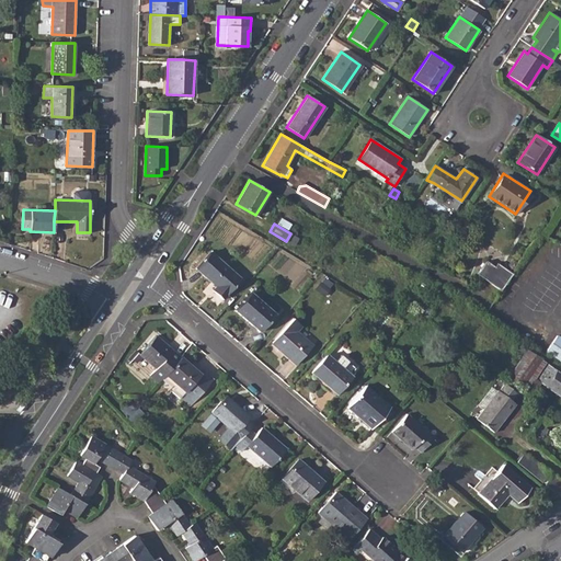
[(455,237),(446,250),(454,254),(458,248),(461,242),(455,237)]
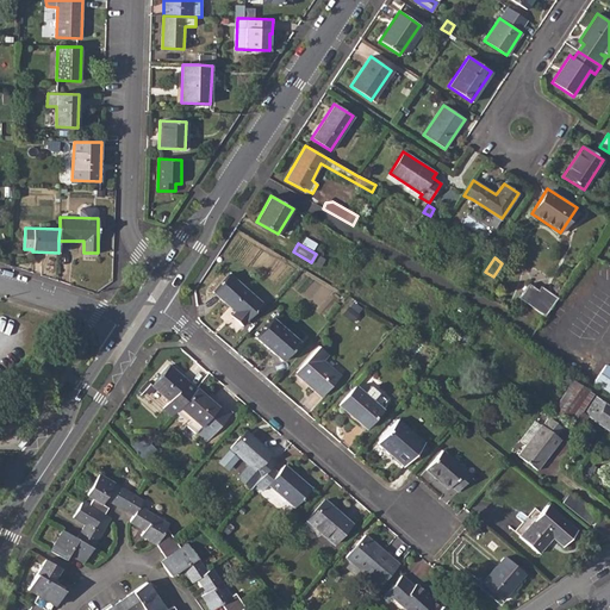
[(229,274),(212,292),(234,311),(230,316),(242,325),(261,303),(229,274)]
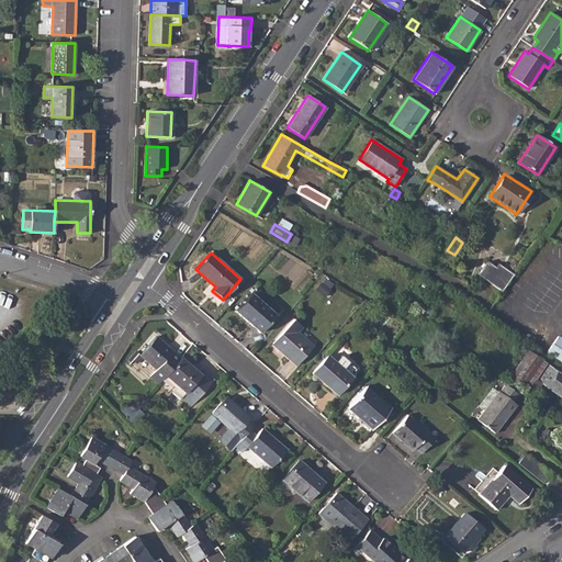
[(487,262),(485,265),(509,279),(513,274),(497,265),(495,268),(487,262)]
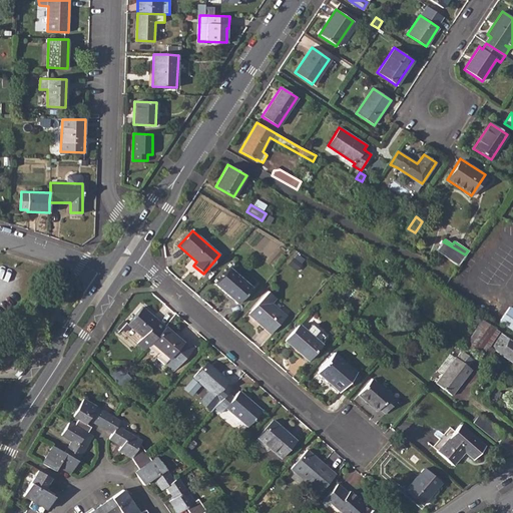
[(443,241),(436,251),(457,266),(465,254),(443,241)]
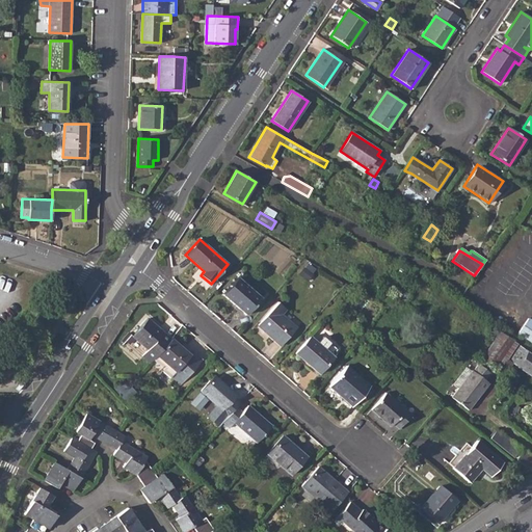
[(239,275),(262,295),(266,291),(243,271),(239,275)]
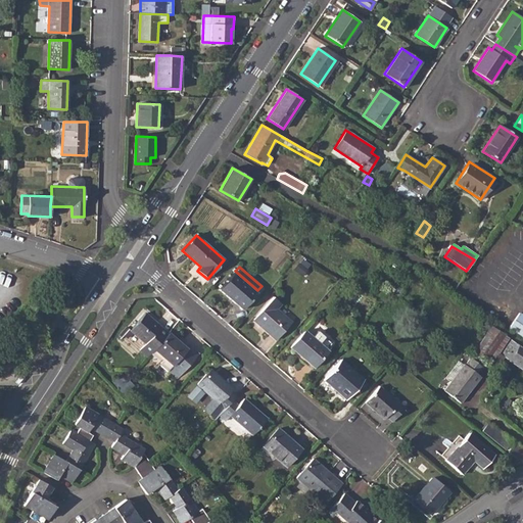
[(256,293),(232,273),(219,289),(242,310),(256,293)]
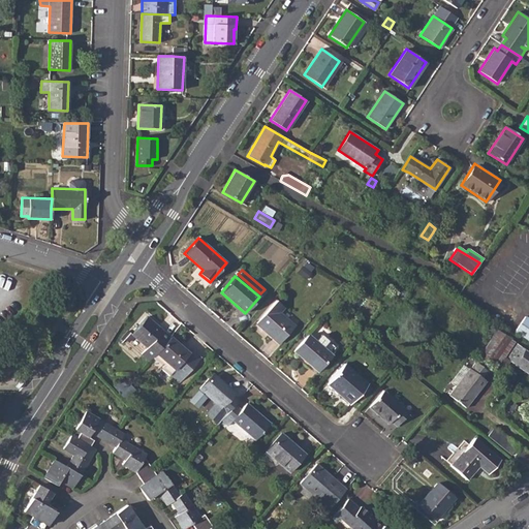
[(276,301),(256,323),(279,343),(294,325),(279,312),(283,307),(276,301)]
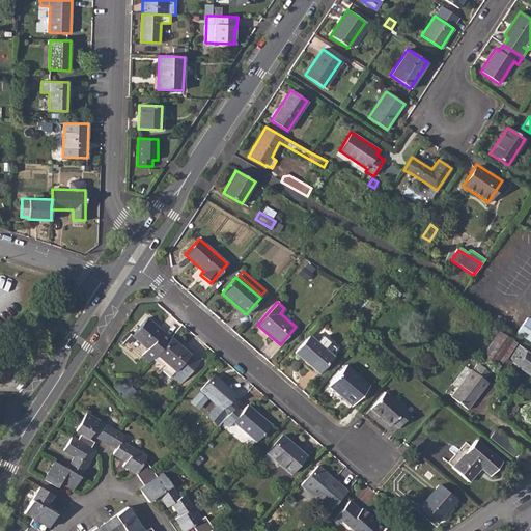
[(530,319),(527,316),(516,332),(530,341),(530,319)]
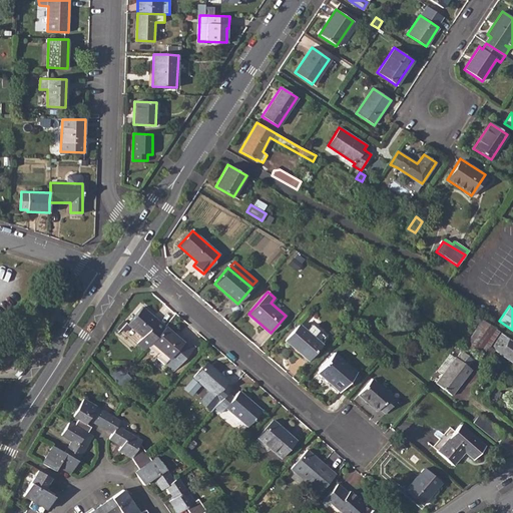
[(136,343),(144,351),(147,348),(150,343),(164,327),(141,307),(127,324),(141,337),(136,343)]
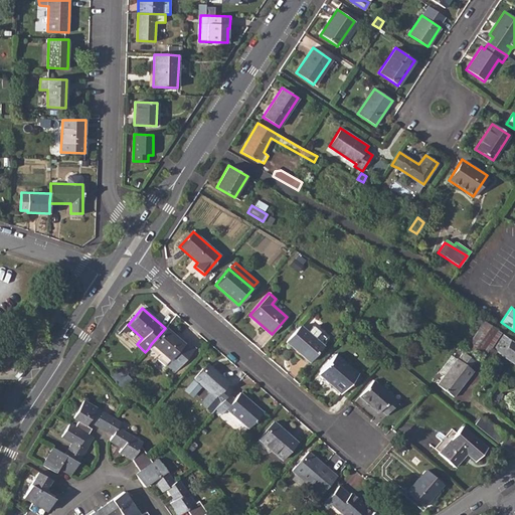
[(468,344),(485,356),(502,332),(484,320),(468,344)]
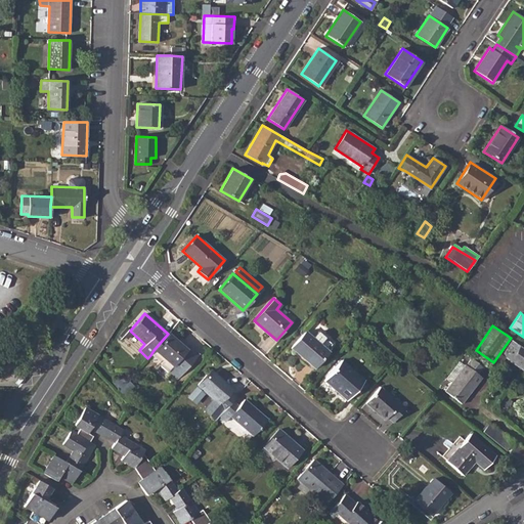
[(305,332),(291,348),(314,367),(333,345),(319,333),(313,339),(305,332)]
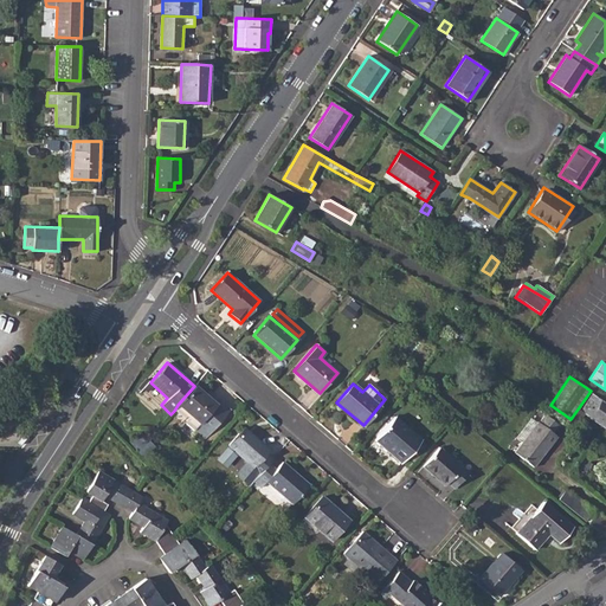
[(194,386),(178,405),(200,424),(195,429),(206,438),(227,414),(194,386)]
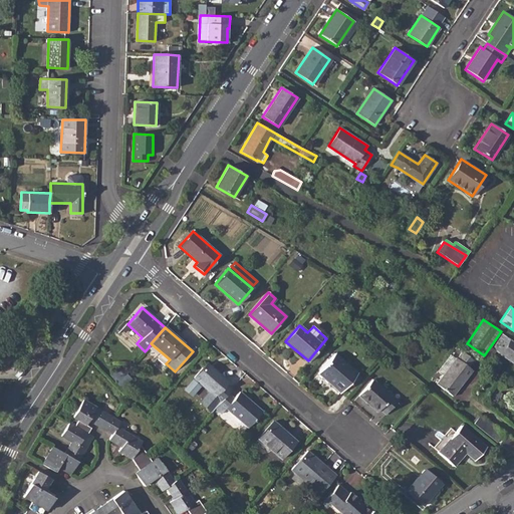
[(513,342),(501,333),(491,347),(494,350),(513,362),(513,342)]
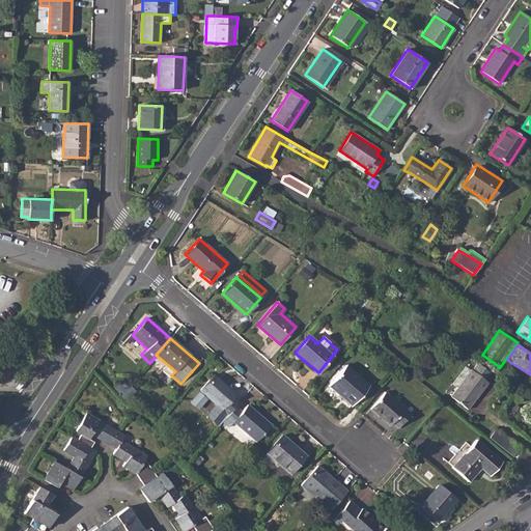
[(488,372),(481,367),(476,363),(471,370),(470,369),(469,370),(464,366),(451,384),(456,388),(450,396),(467,409),(487,382),(484,379),(488,372)]
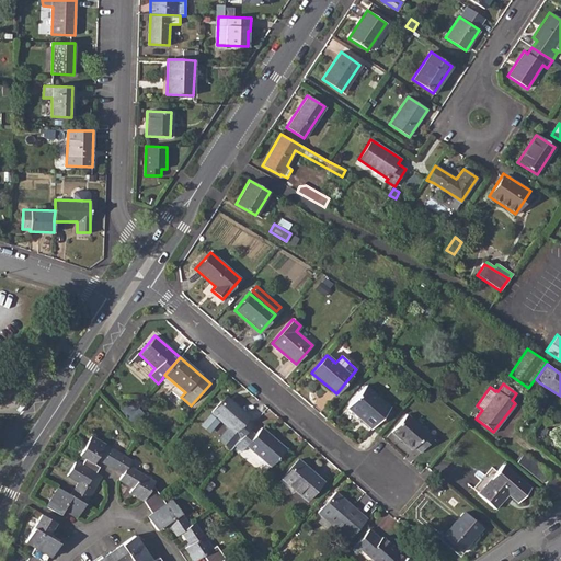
[(389,407),(379,398),(365,386),(346,407),(371,428),(390,407),(389,407)]
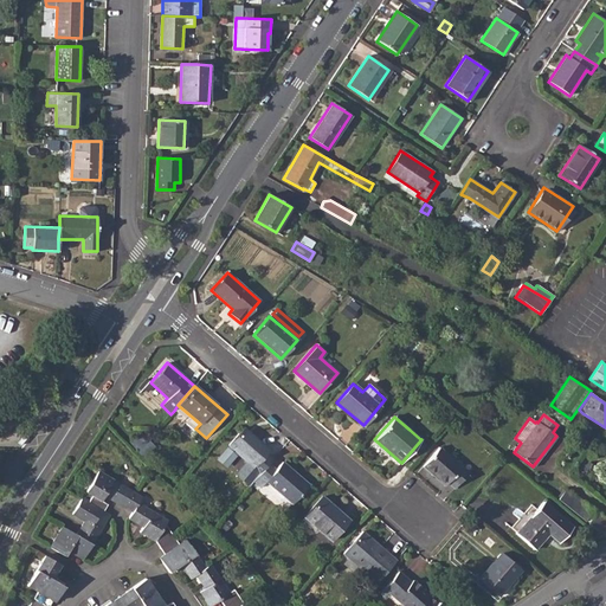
[(236,475),(249,485),(253,481),(269,463),(272,458),(266,453),(269,450),(252,436),(250,438),(240,431),(229,446),(246,462),(236,475)]
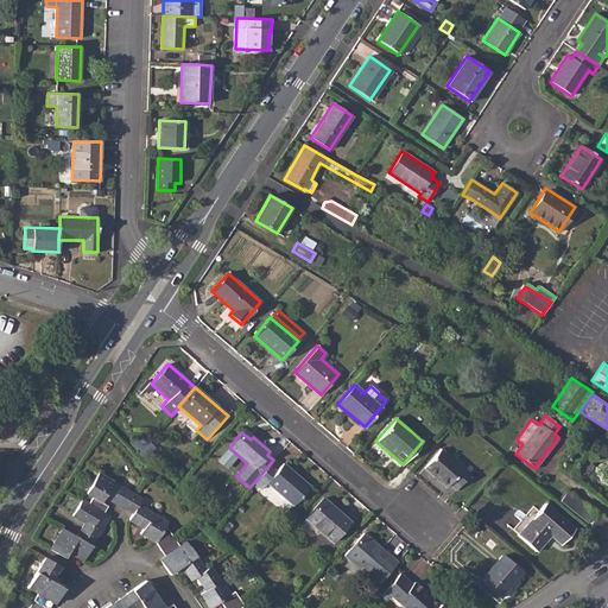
[(29,441),(24,437),(19,444),(20,445),(23,448),(29,441)]
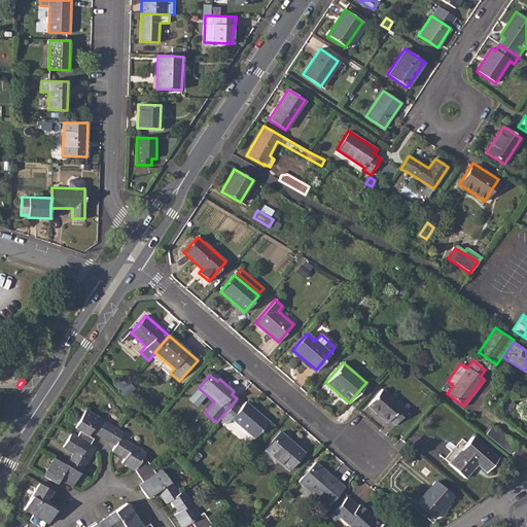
[(382,389),(367,406),(387,422),(389,420),(395,424),(407,411),(382,389)]
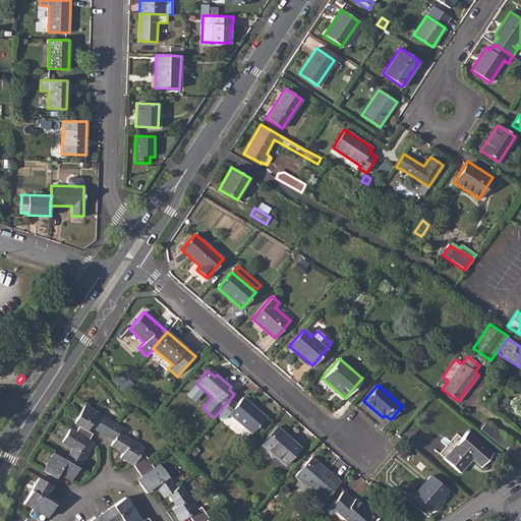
[(231,398),(218,413),(224,418),(228,413),(251,433),(266,417),(242,397),(237,404),(231,398)]
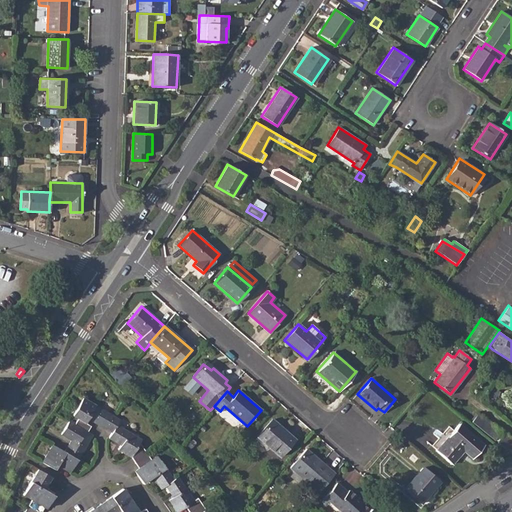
[(70,472),(92,435),(87,432),(90,426),(85,423),(88,418),(112,432),(108,438),(120,445),(118,449),(131,457),(137,466),(138,468),(134,471),(143,484),(152,477),(161,489),(165,486),(173,497),(168,500),(176,511),(177,511),(186,507),(188,511),(202,511),(205,510),(197,498),(194,500),(177,477),(173,479),(156,456),(151,460),(140,443),(141,439),(117,425),(120,420),(116,417),(82,397),(72,415),(77,418),(74,424),(68,421),(61,434),(71,440),(64,452),(51,445),(41,462),(55,470),(57,465),(70,472)]
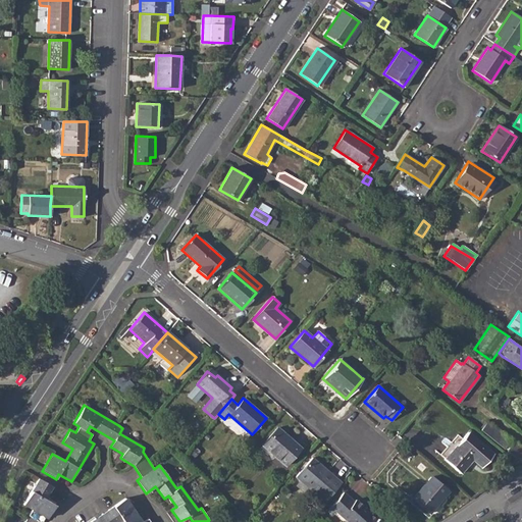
[(487,421),(483,427),(507,445),(512,439),(487,421)]
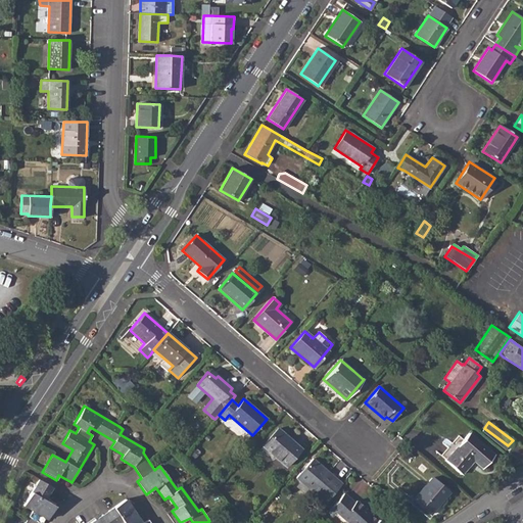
[(278,428),(263,446),(285,467),(300,448),(278,428)]
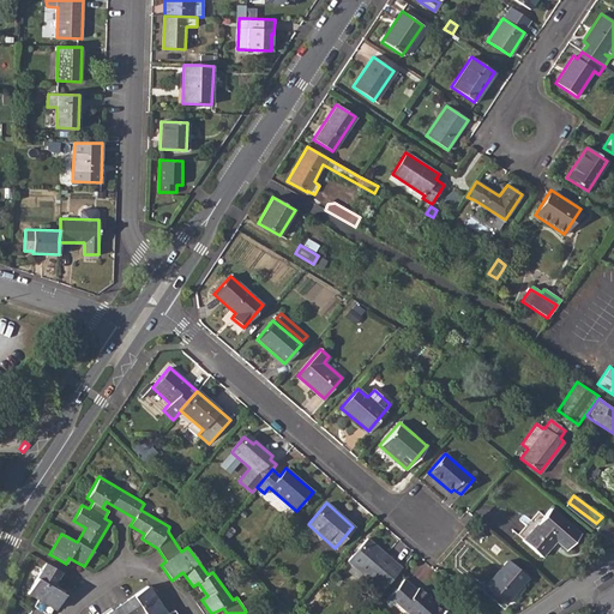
[(551,509),(522,540),(541,557),(555,541),(566,551),(579,534),(551,509)]
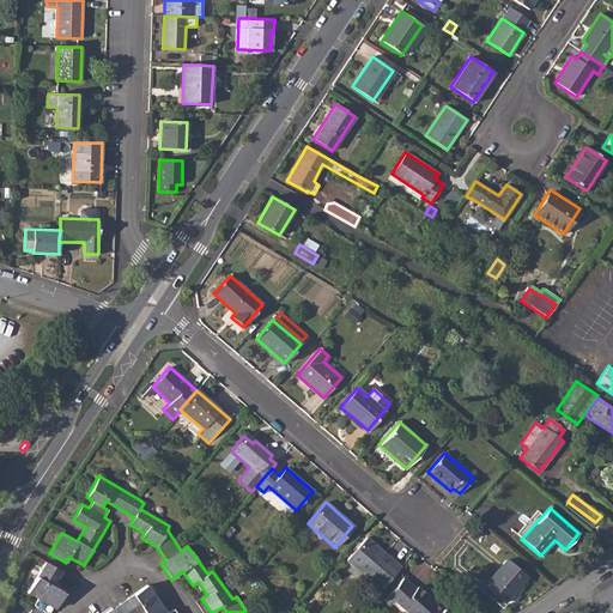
[(612,523),(604,517),(595,529),(612,541),(612,523)]
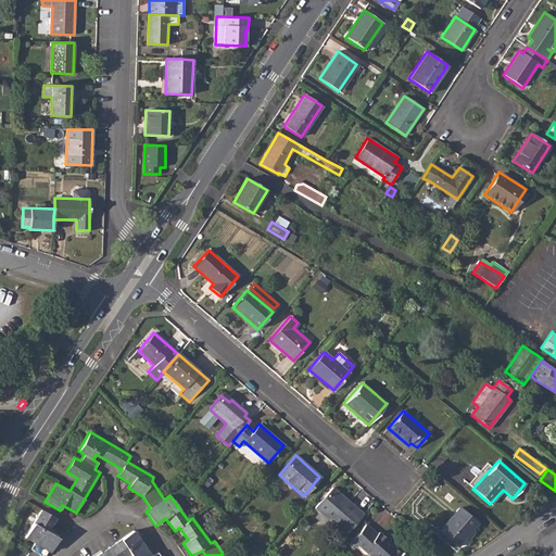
[(328,520),(345,535),(363,514),(332,487),(314,508),(318,512),(314,517),(324,525),(328,520)]
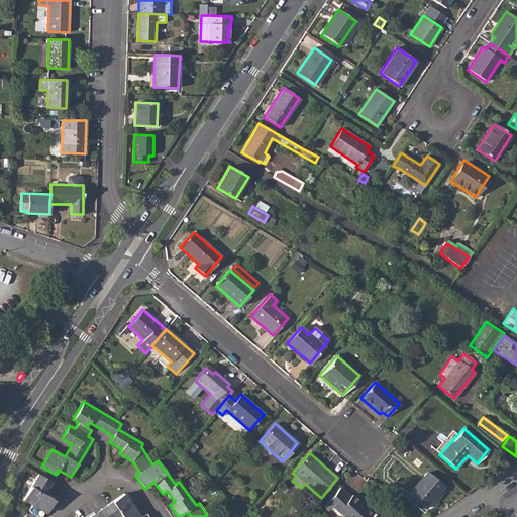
[(426,472),(407,494),(425,508),(443,486),(426,472)]
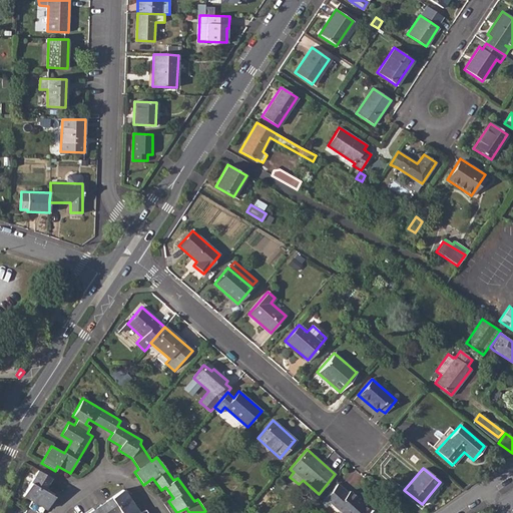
[(40,512),(43,509),(46,510),(53,496),(44,490),(51,478),(37,470),(22,496),(31,501),(23,512),(40,512)]
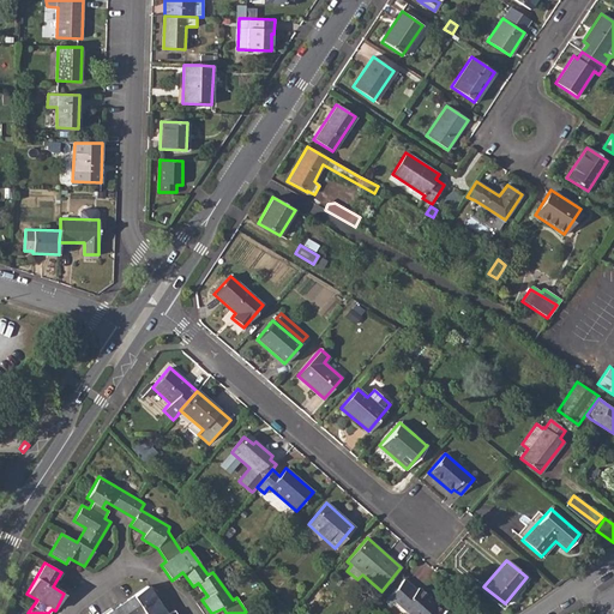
[(403,579),(386,599),(390,602),(392,600),(409,613),(447,613),(444,611),(443,612),(434,605),(435,602),(417,588),(415,589),(403,579)]
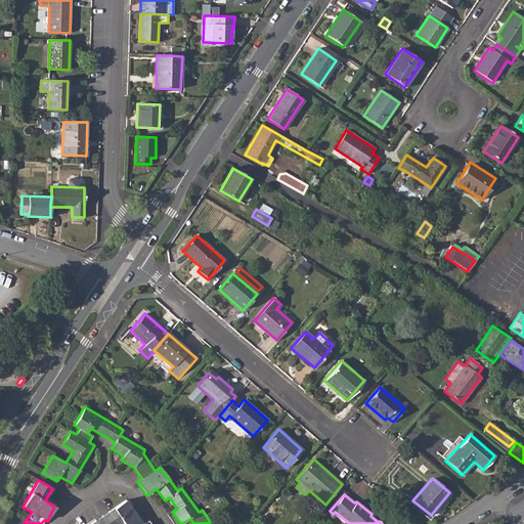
[(141,523),(126,499),(108,511),(117,523),(118,523),(122,522),(123,523),(150,523),(148,521),(142,523),(141,523)]
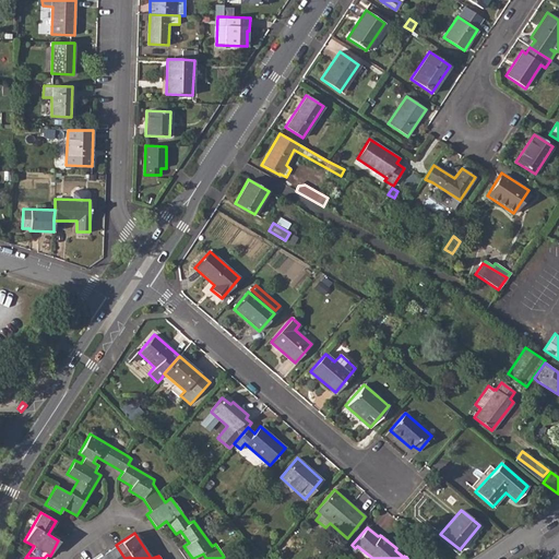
[(116,558),(110,549),(95,558),(116,558)]
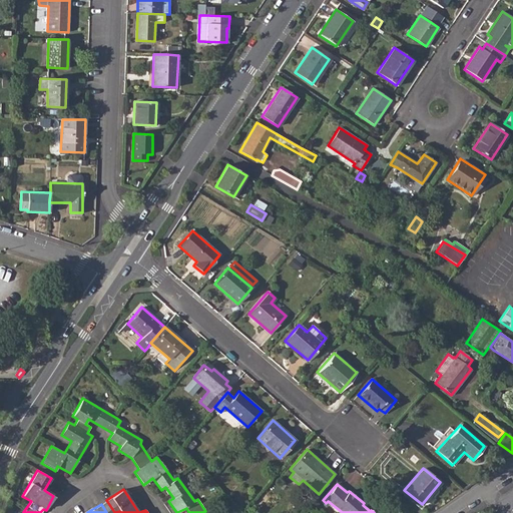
All buildings are outlined.
